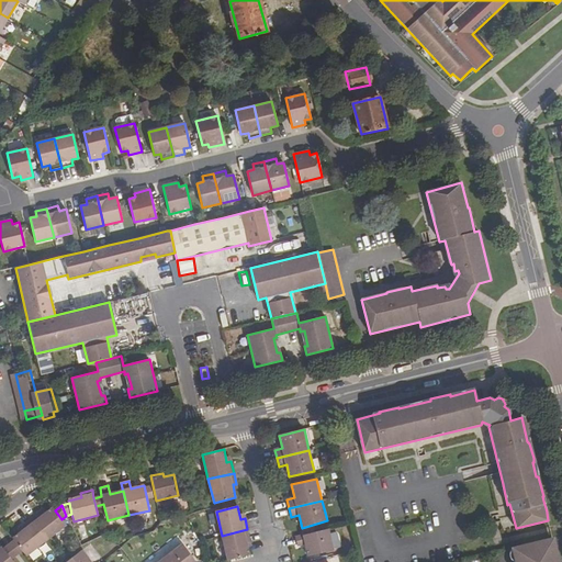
[(31,519),(46,540),(66,525),(62,519),(55,510),(53,507),(43,516),(41,513),(31,519)]
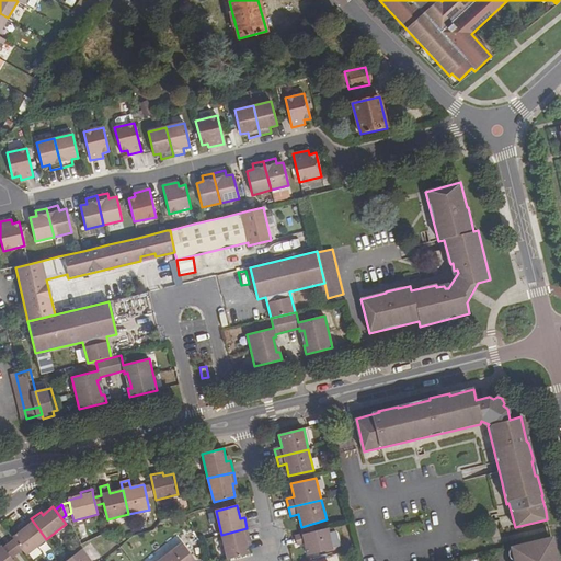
[(24,551),(26,554),(46,539),(31,518),(21,527),(23,529),(13,537),(15,540),(24,551)]
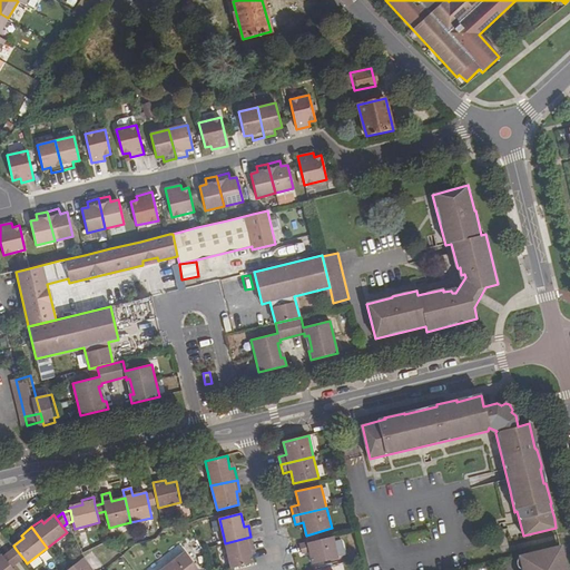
[(308,534),(311,542),(318,540),(317,532),(308,534)]
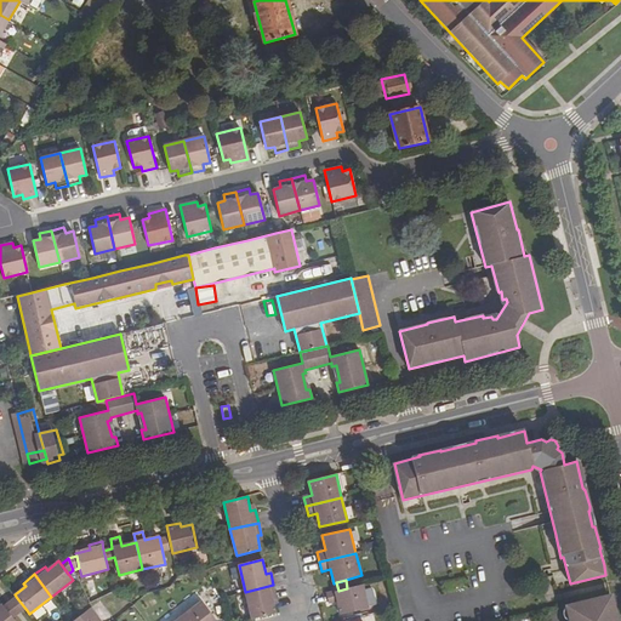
[(273,585),(245,592),(252,619),(275,613),(272,599),(277,598),(273,585)]
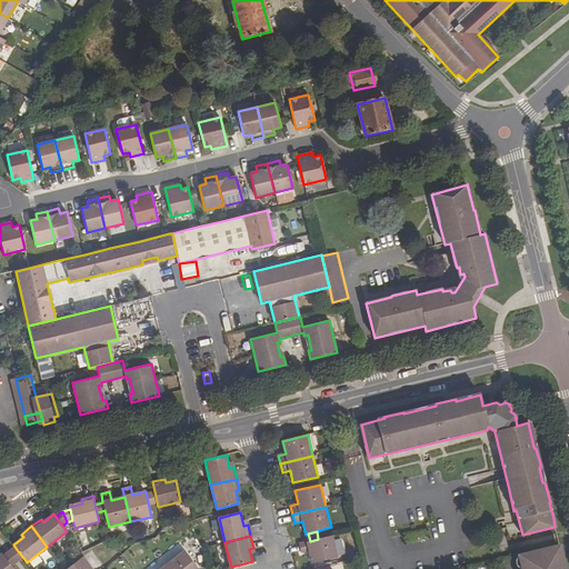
[(310,541),(300,543),(302,552),(309,550),(312,563),(338,557),(332,536),(318,539),(310,541)]
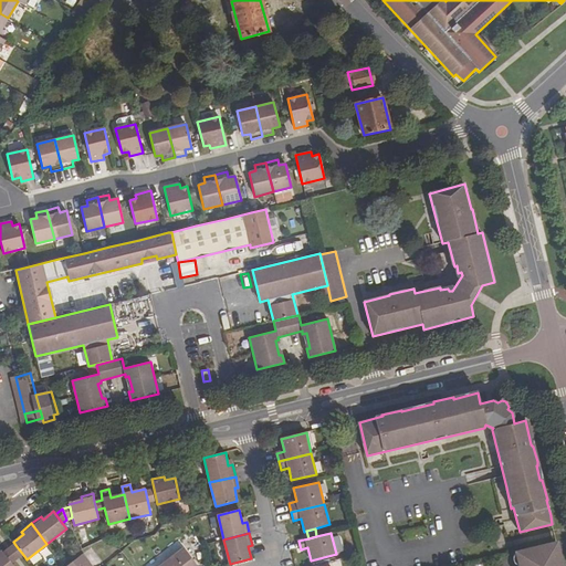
[(514,552),(517,565),(559,565),(554,543),(514,552)]
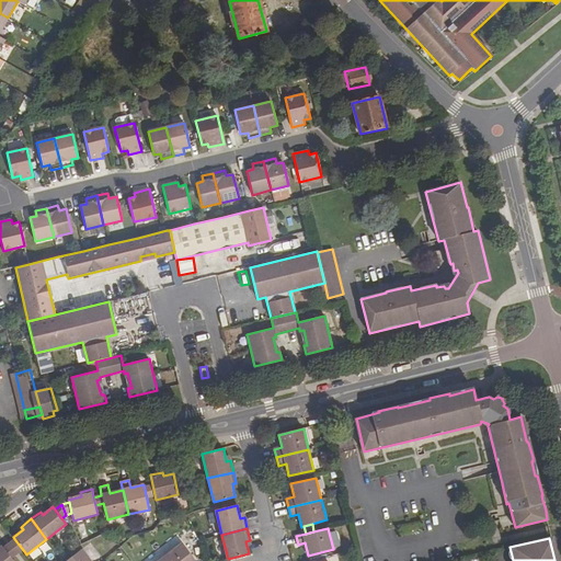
[(164,557),(168,560),(195,560),(182,544),(164,557)]
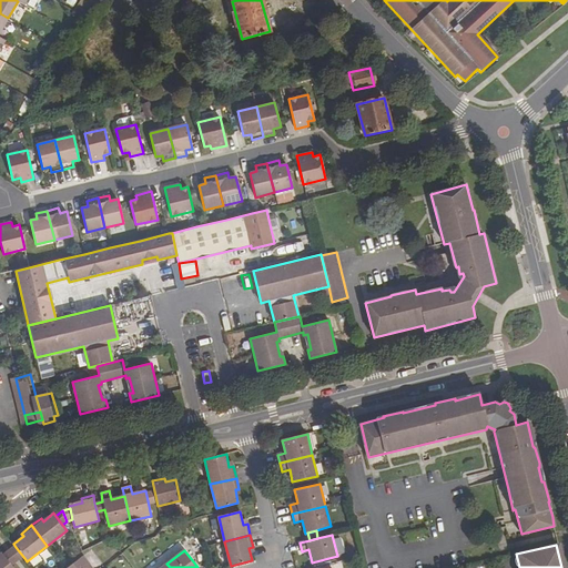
[(0,567),(13,567),(13,566),(4,556),(2,553),(0,554),(0,567)]
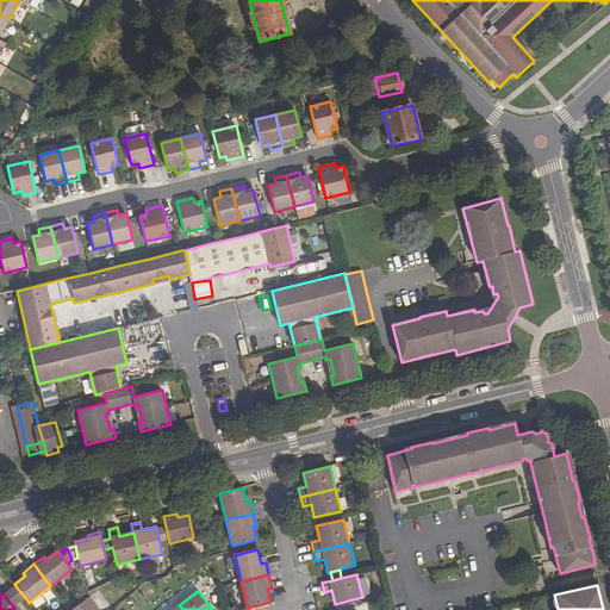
[(99,609),(89,598),(73,609),(99,609)]
